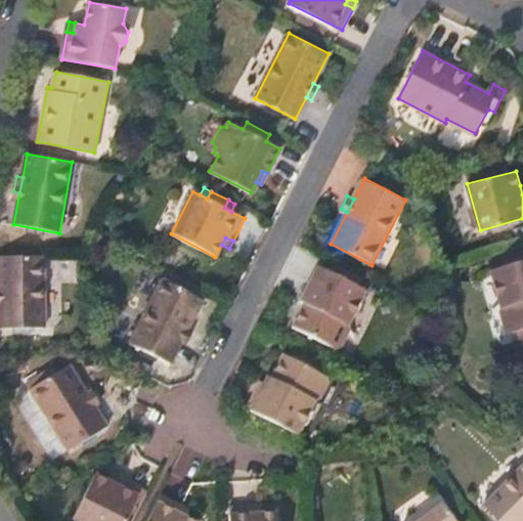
[(45,256),(0,255),(0,328),(45,328),(45,256)]
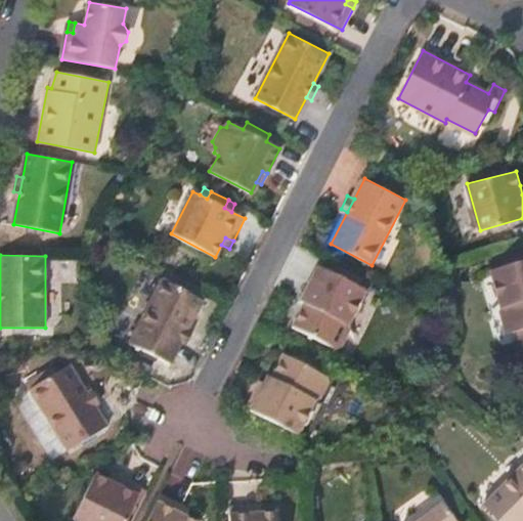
[(522,260),(496,268),(507,305),(503,311),(507,327),(516,332),(519,331),(522,330),(522,260)]
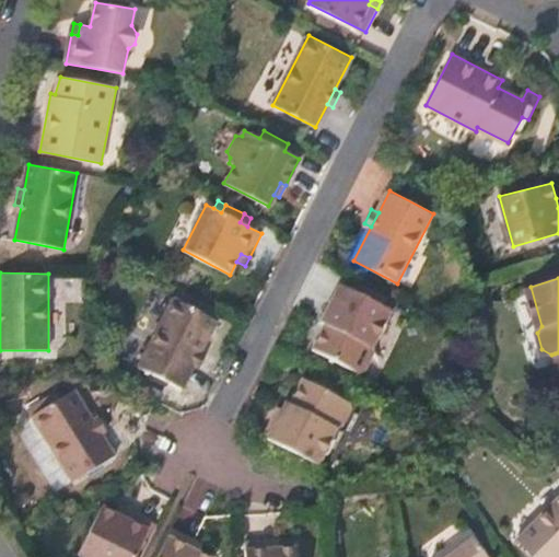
[(368,297),(372,288),(357,280),(351,288),(342,282),(322,321),(326,324),(314,347),(361,371),(367,370),(374,354),(373,348),(374,344),(392,308),(386,305),(368,297)]
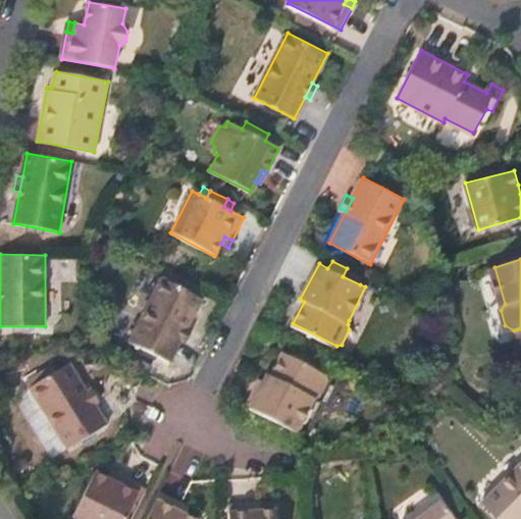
[(363,277),(347,268),(343,276),(360,284),(363,277)]
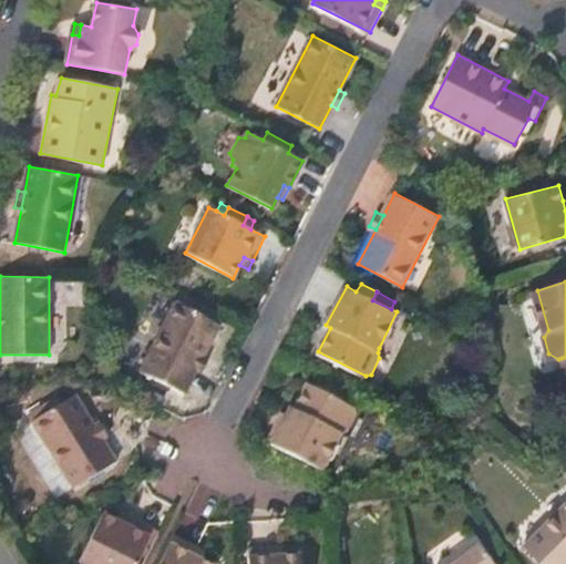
[(185,392),(197,370),(204,356),(220,325),(212,319),(215,311),(187,298),(183,305),(177,301),(142,370),(185,392)]
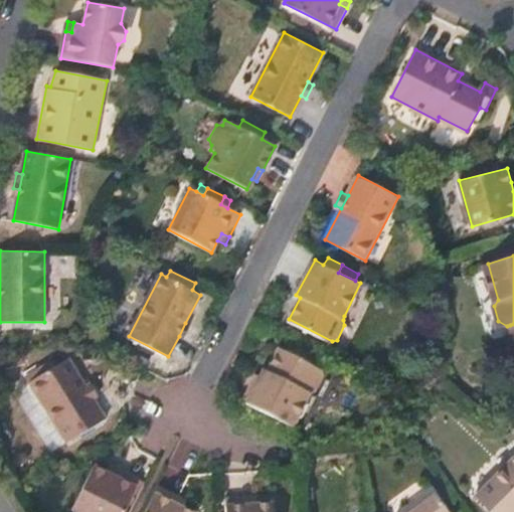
[(185,323),(179,336),(184,338),(190,326),(185,323)]
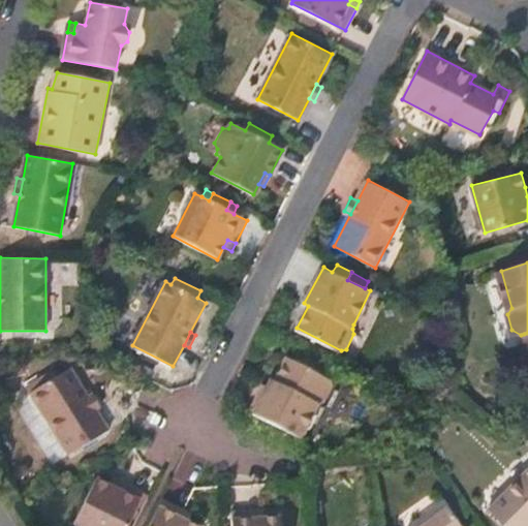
[(302,352),(298,360),(305,364),(309,356),(302,352)]
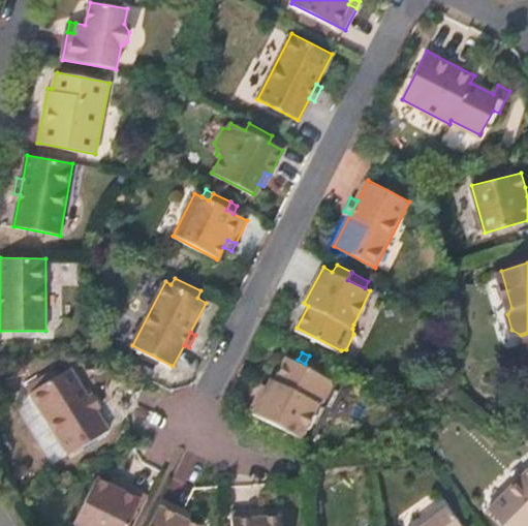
[(330,376),(321,372),(315,369),(319,361),(309,356),(305,364),(298,360),(286,354),(274,379),(271,377),(266,385),(262,382),(248,410),(301,436),(318,402),(324,400),(333,384),(330,376)]
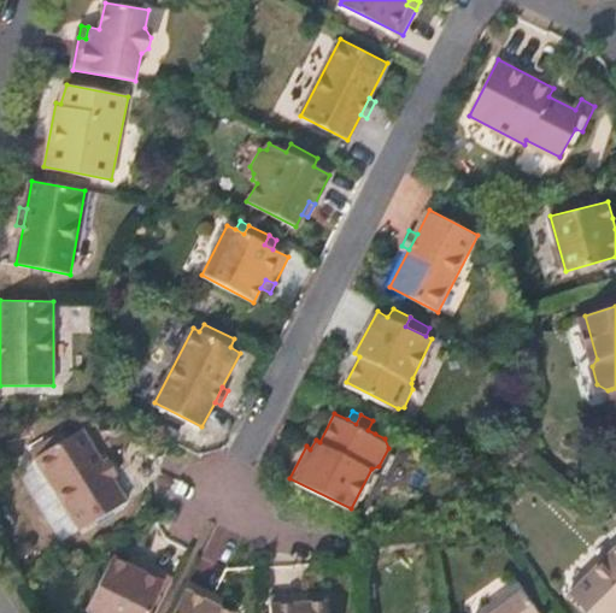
[(368,430),(375,434),(379,424),(373,420),(368,430)]
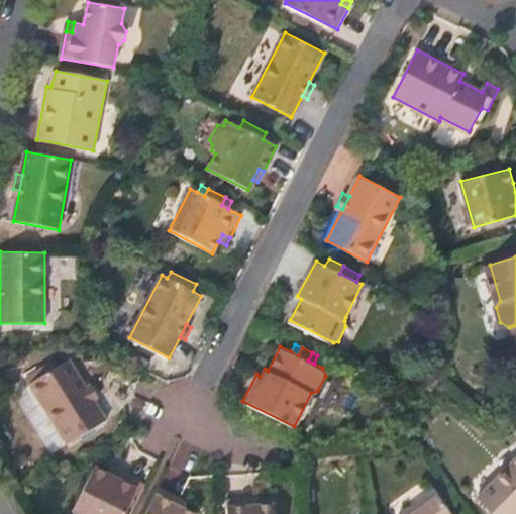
[(104,420),(92,400),(84,387),(67,358),(27,383),(65,443),(104,420)]
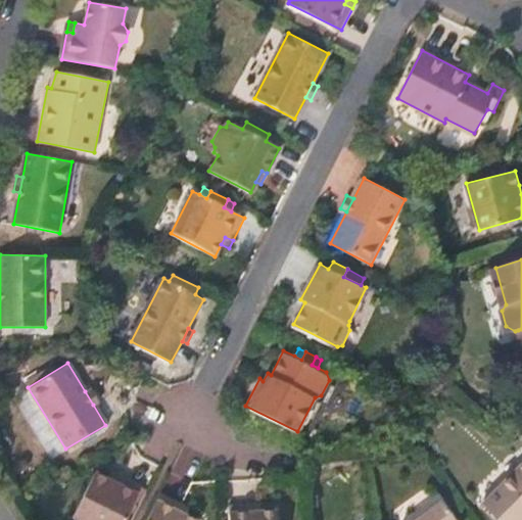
[(85,391),(93,405),(97,402),(89,389),(85,391)]
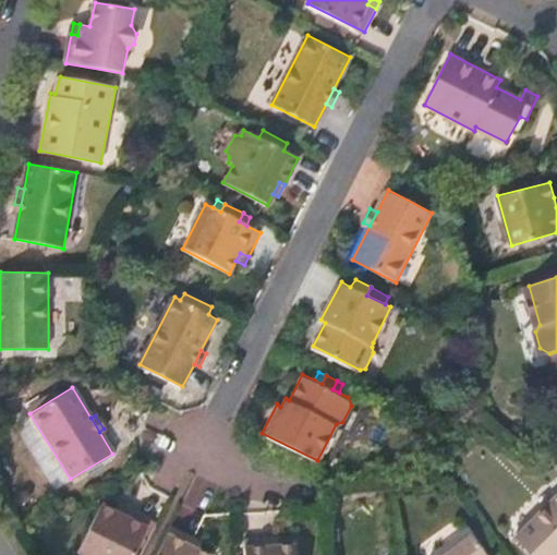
[(556,496),(516,539),(532,554),(556,554),(556,496)]
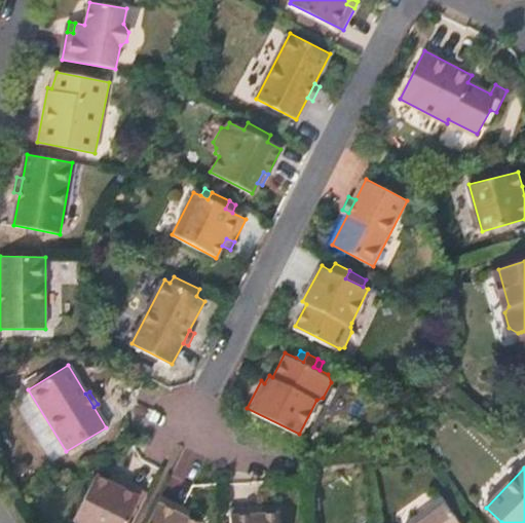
[(72,518),(82,522),(123,522),(142,486),(120,476),(116,483),(96,473),(72,518)]
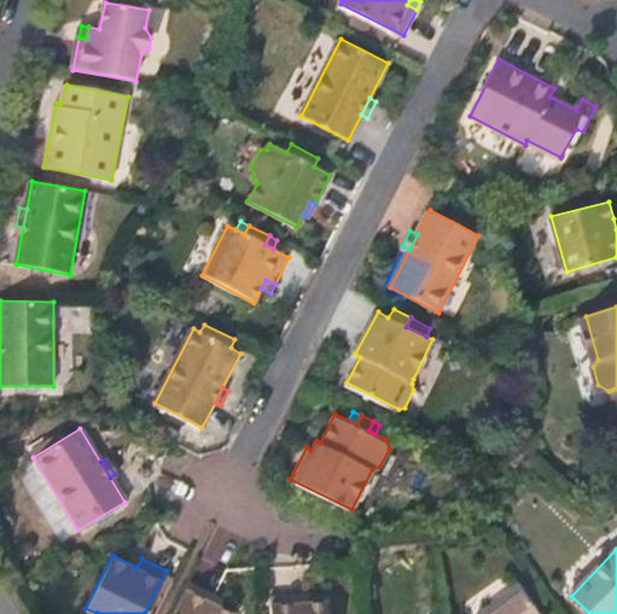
[(145,613),(155,613),(174,576),(167,571),(145,613)]
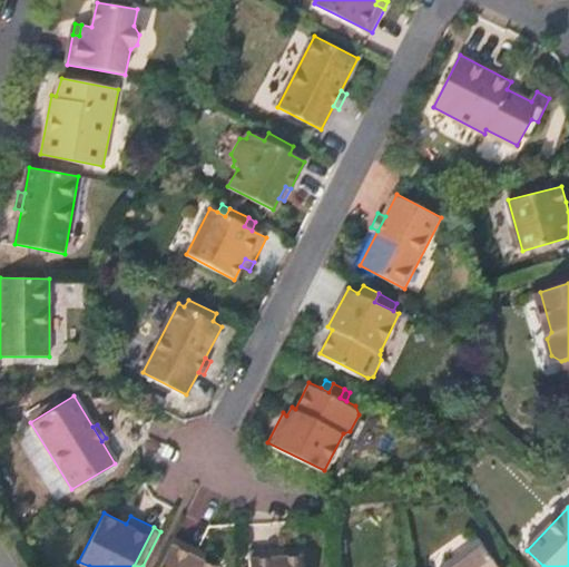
[(165,556),(158,566),(211,566),(202,561),(192,556),(197,547),(175,536),(165,556)]
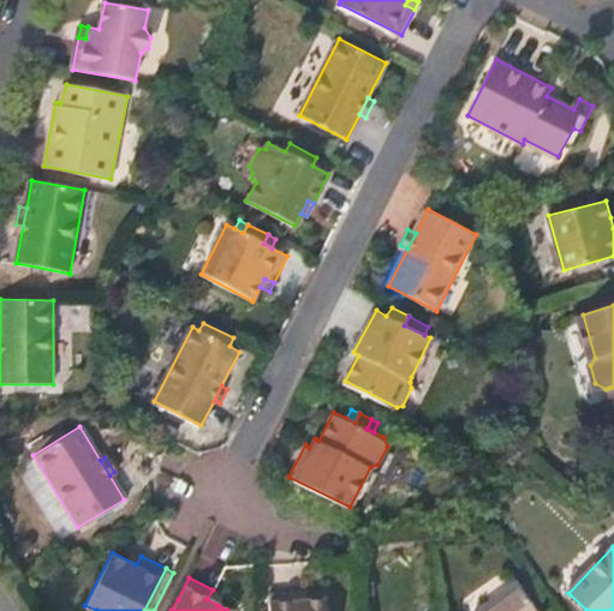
[(536,610),(514,583),(478,610),(536,610)]
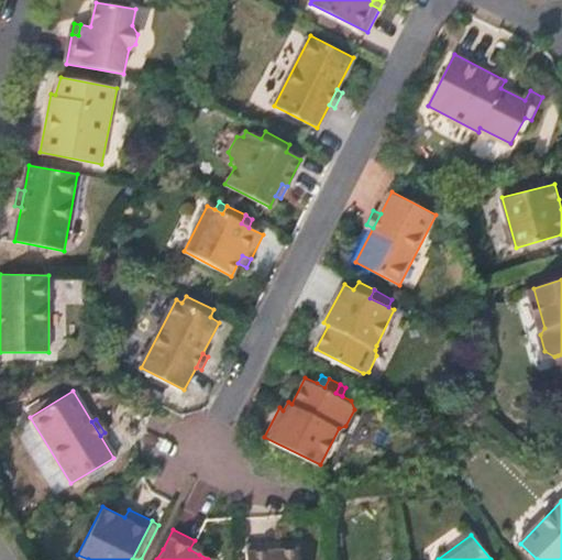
[(189,549),(199,555),(202,545),(195,540),(189,549)]
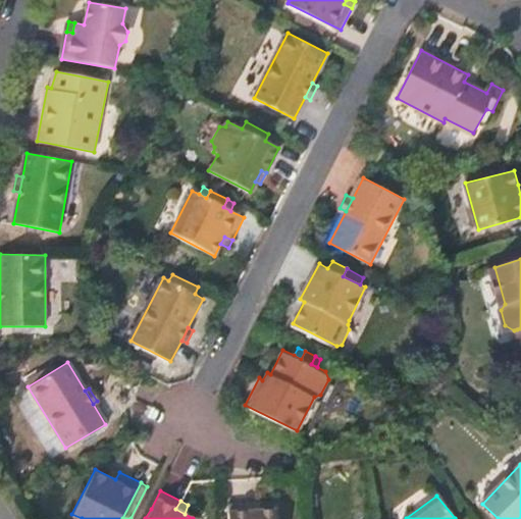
[(253,509),(262,509),(262,501),(253,502),(253,509)]
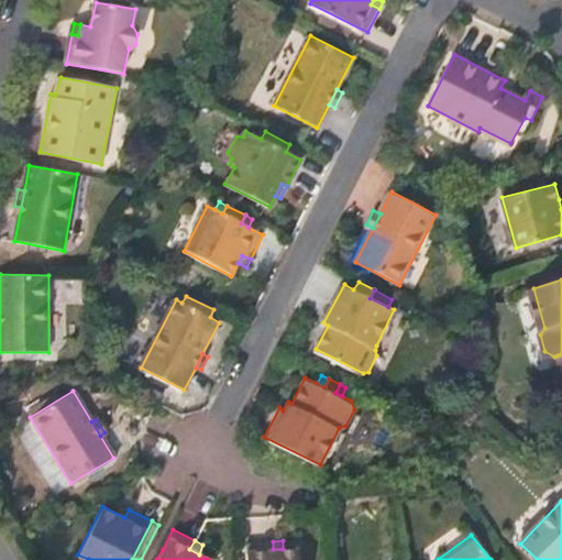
[(299,559),(300,549),(283,549),(273,549),(273,541),(248,541),(246,559),(299,559)]
